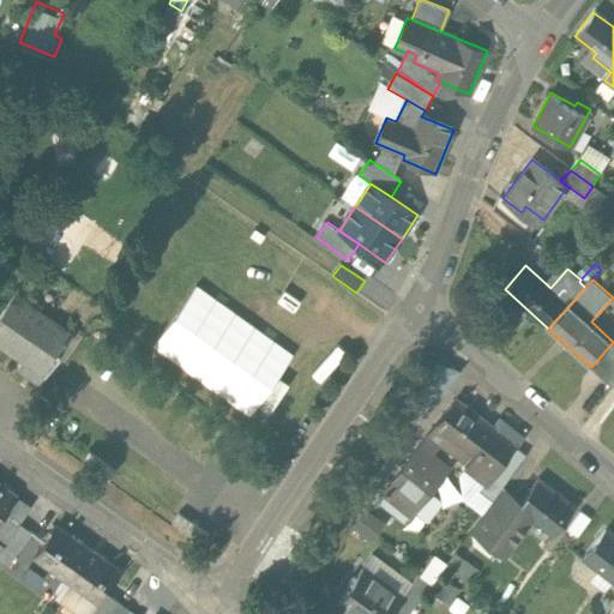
[(18,286),(0,309),(0,332),(25,351),(19,359),(48,380),(53,373),(46,367),(74,327),(18,286)]
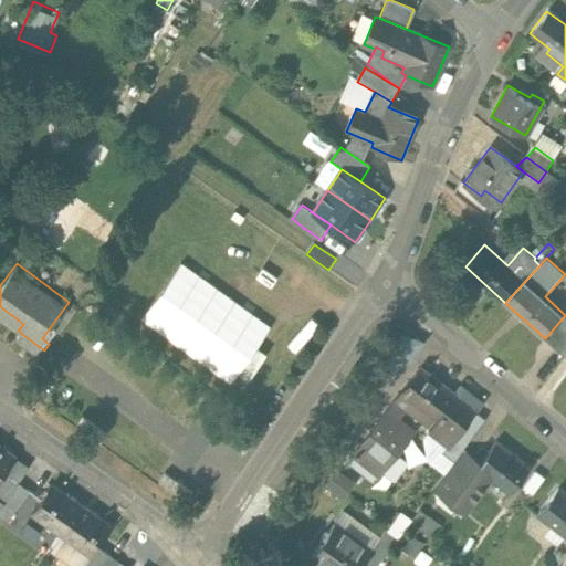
[(565,315),(545,338),(565,356),(565,315)]
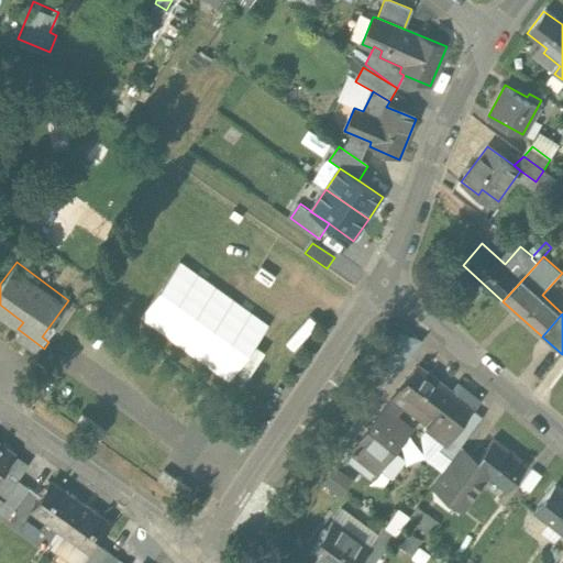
[(454,392),(420,367),(399,394),(409,400),(404,408),(446,441),(448,441),(472,408),(473,409),(479,401),(459,385),(454,392)]
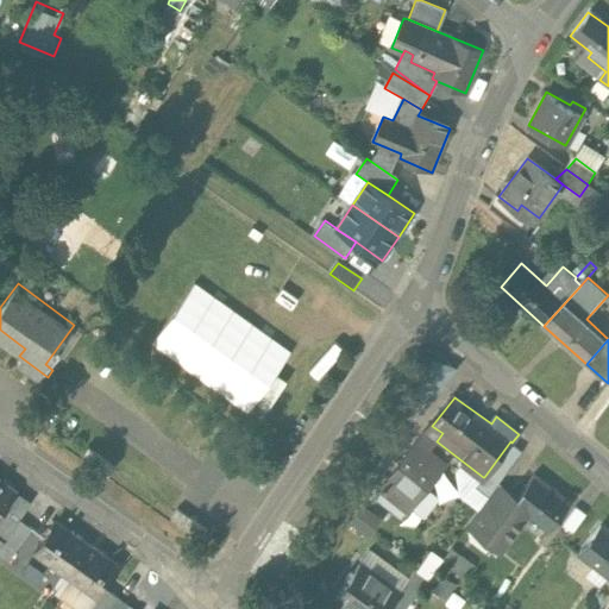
[(510,441),(484,477),(483,477),(476,487),(489,497),(497,485),(523,452),(512,443),(510,441)]
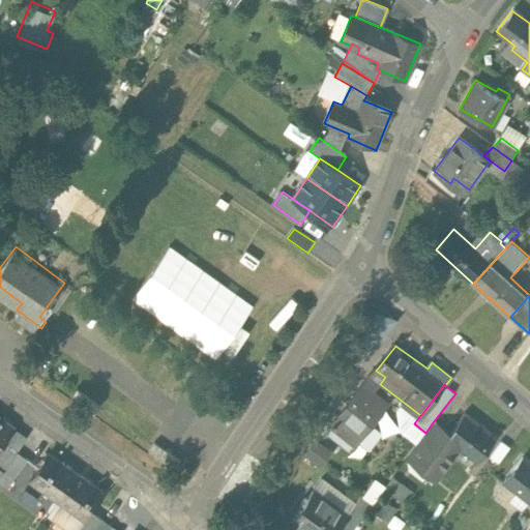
[(381,401),(362,386),(350,402),(360,410),(355,417),(363,423),(381,401)]
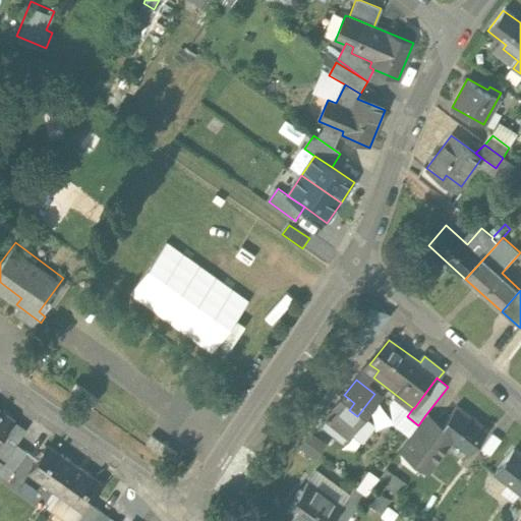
[(0,428),(12,412),(11,411),(10,412),(0,404),(0,428)]
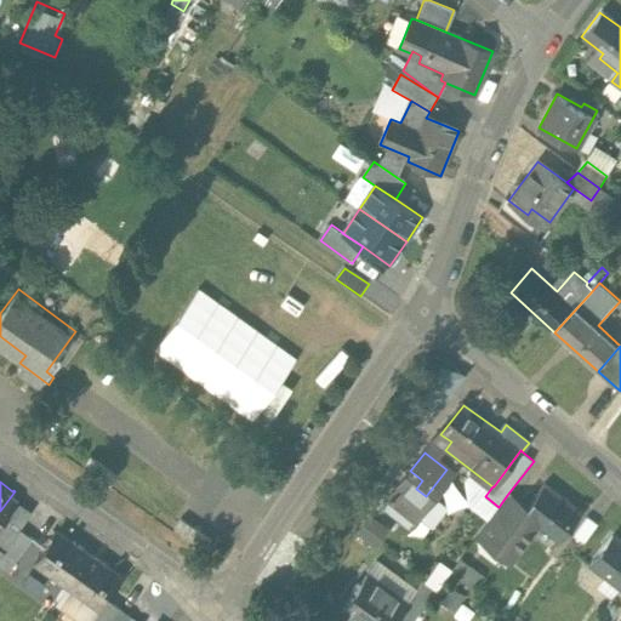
[(528,510),(507,495),(499,507),(477,535),(514,564),(541,528),(562,543),(584,514),(546,485),(528,510)]
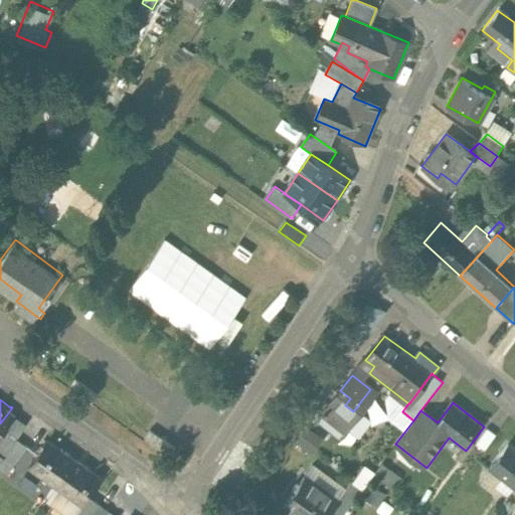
[(303,422),(292,440),(309,451),(320,434),(303,422)]
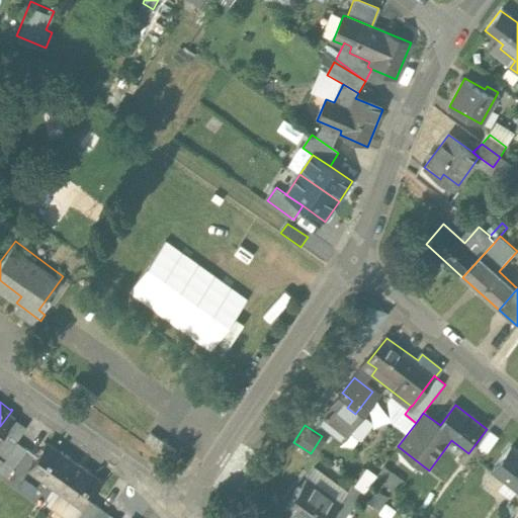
[(6,426),(0,434),(0,448),(4,451),(16,434),(6,426)]
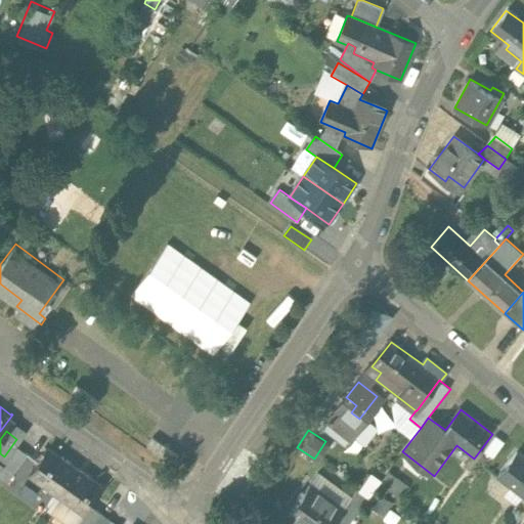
[(497,437),(486,452),(494,457),(506,442),(497,437)]
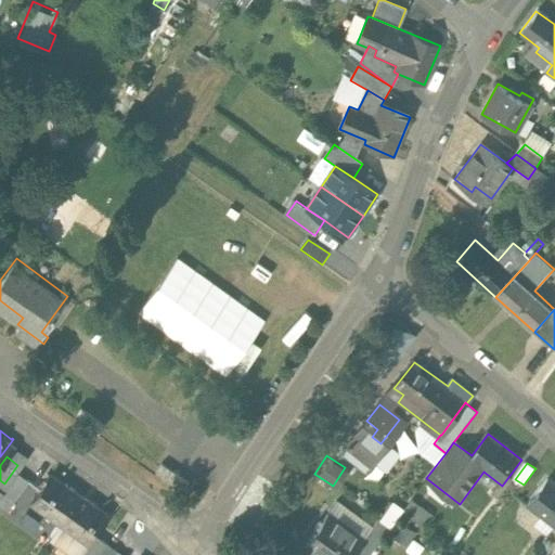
[(17,465),(4,483),(15,492),(29,473),(17,465)]
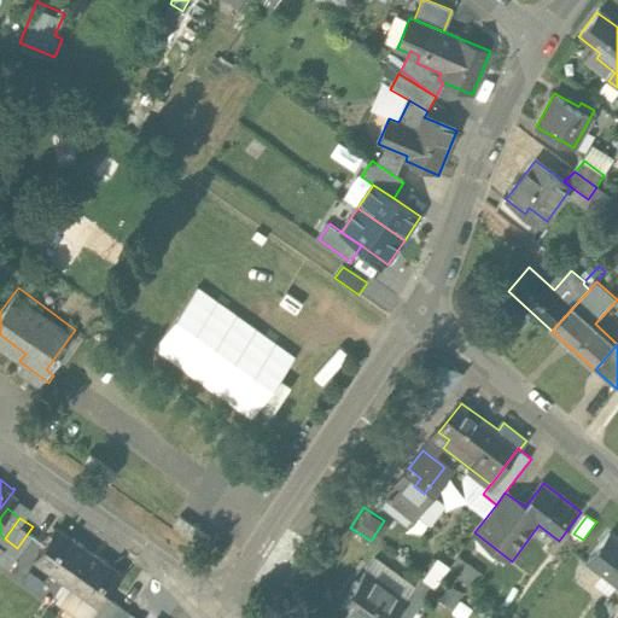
[(57,518),(34,551),(35,552),(39,546),(53,557),(50,561),(66,573),(89,542),(57,518)]
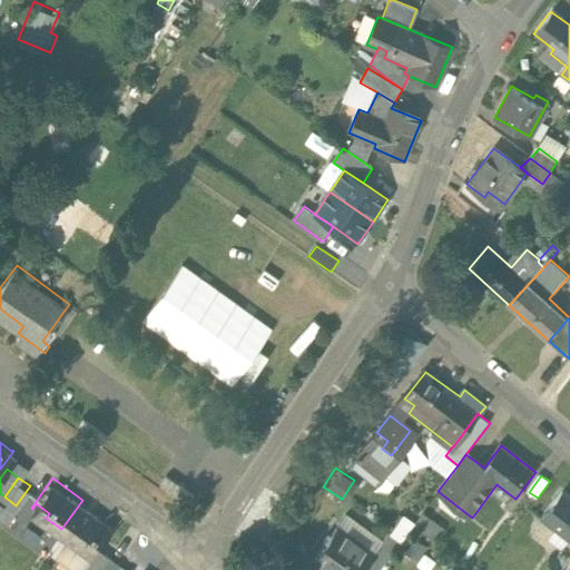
[(569,499),(562,493),(542,520),(569,541),(569,499)]
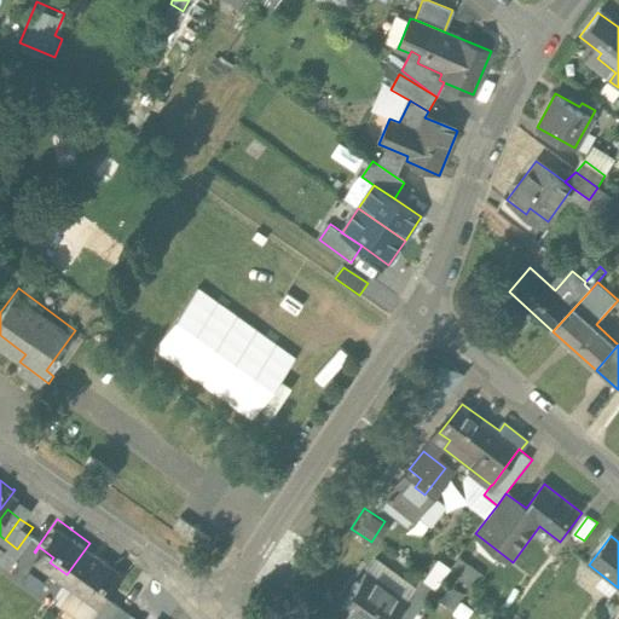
[(90,543),(67,574),(84,586),(87,582),(100,591),(98,596),(98,597),(82,618),(103,618),(100,617),(116,596),(105,589),(122,566),(90,543)]
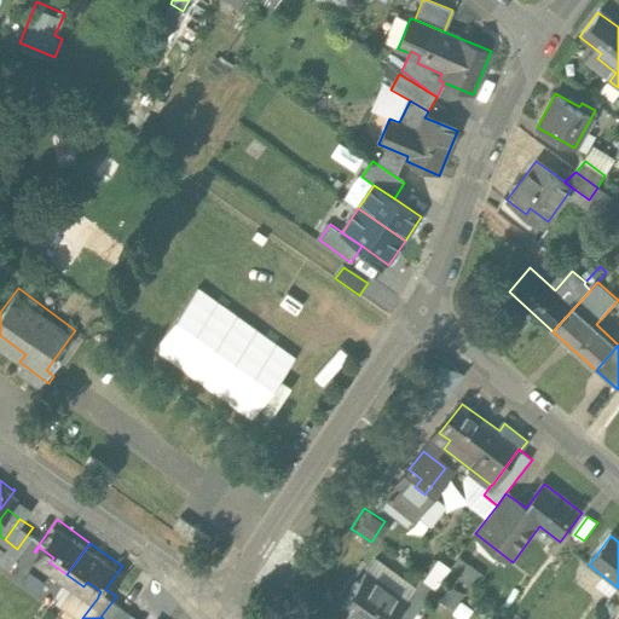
[(389,618),(403,601),(363,573),(339,607),(354,618),(389,618)]
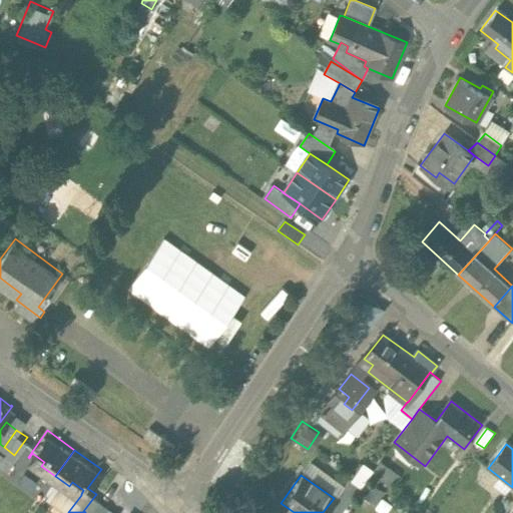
[(339,512),(360,484),(350,478),(328,508),(334,512),(339,512)]
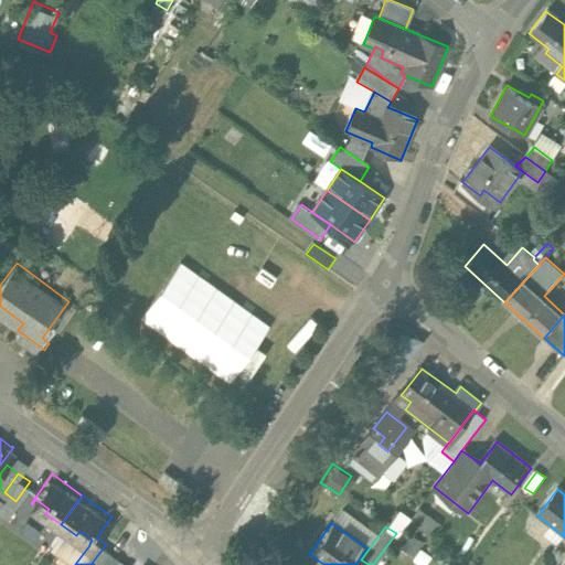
[(106,544),(92,563),(94,564),(107,564),(117,552),(106,544)]
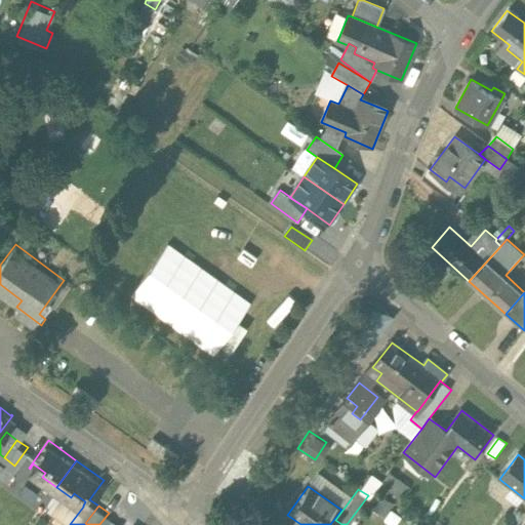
[(273,507),(264,524),(276,524),(283,512),(273,507)]
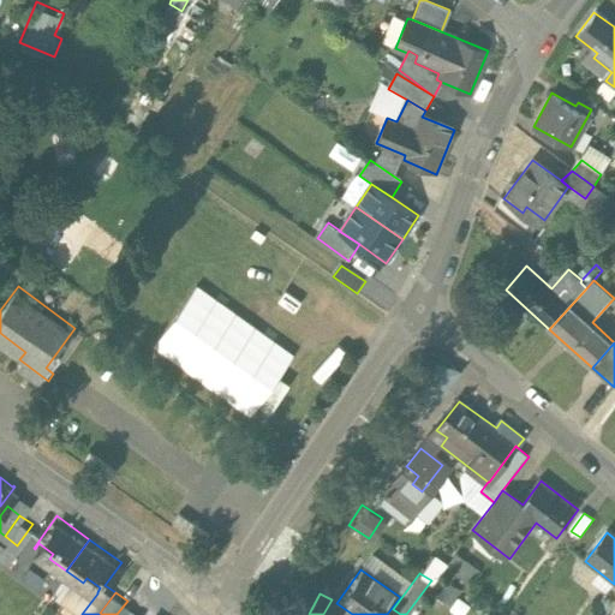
[(127,601),(117,614),(135,614),(139,609),(127,601)]
